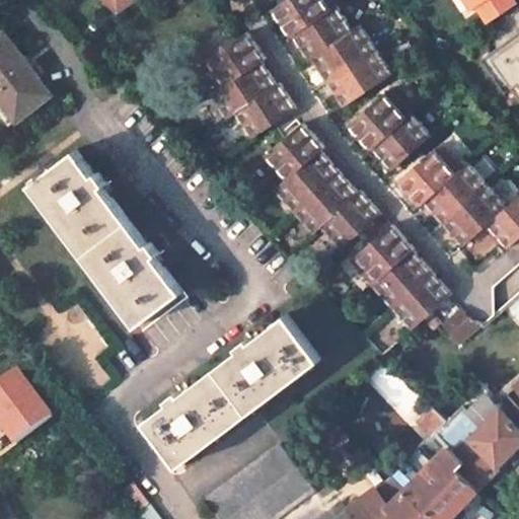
[(107,0),(120,12),(136,0),(107,0)]
